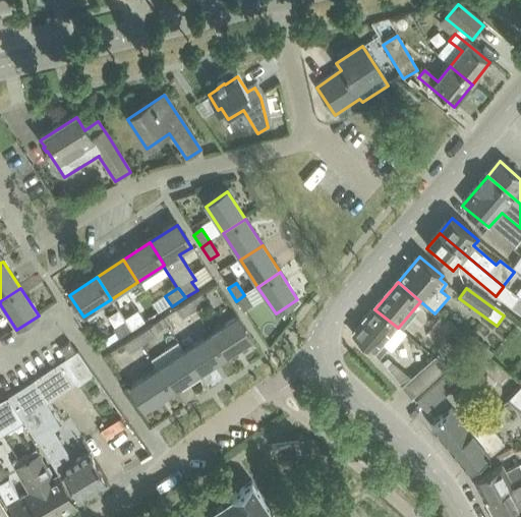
[(200,295),(189,303),(195,313),(208,305),(200,295)]
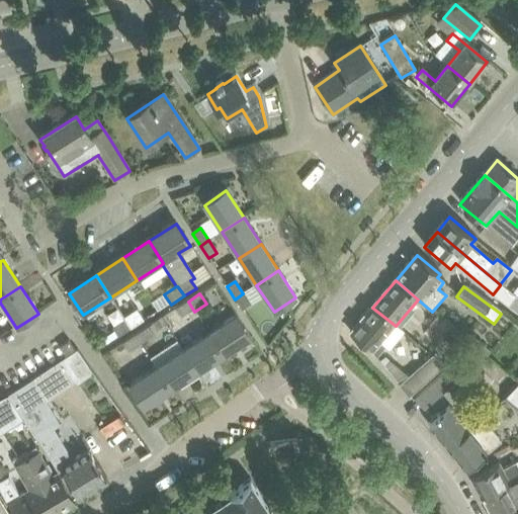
[(251,306),(243,293),(235,300),(243,312),(251,306)]
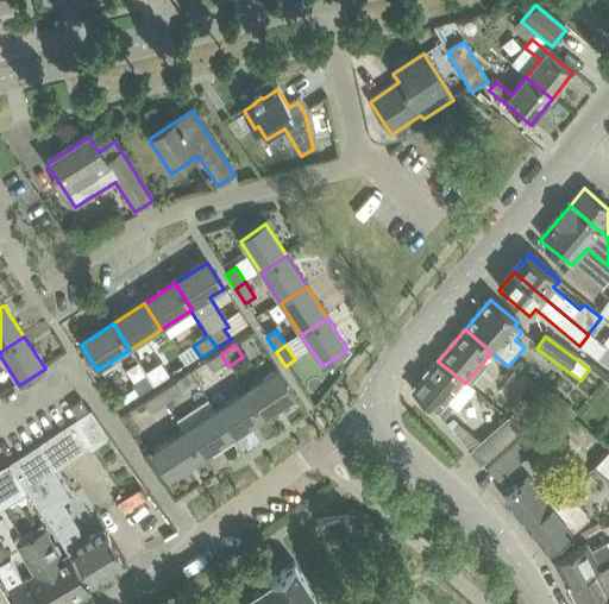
[(205,365),(213,376),(228,366),(221,354),(205,365)]
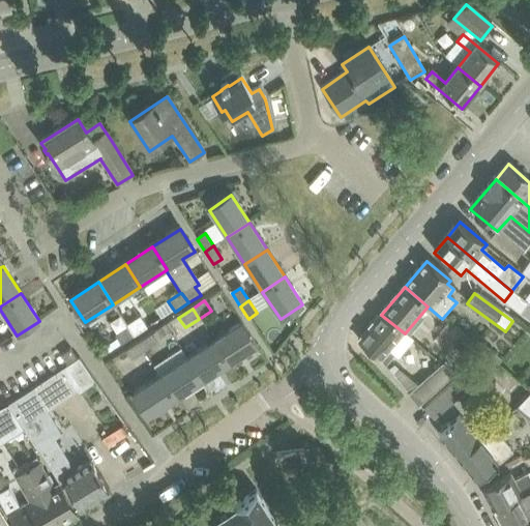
[(389,351),(394,346),(405,333),(381,315),(358,342),(381,361),(386,368),(395,356),(389,351)]
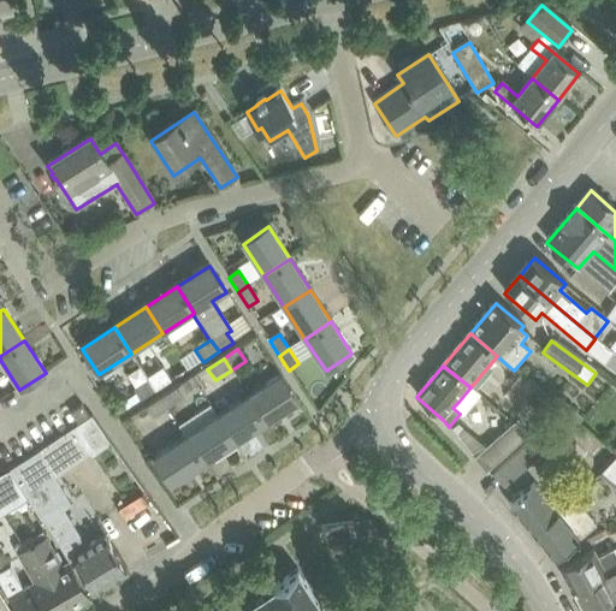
[(164,372),(148,381),(155,392),(170,383),(164,372)]
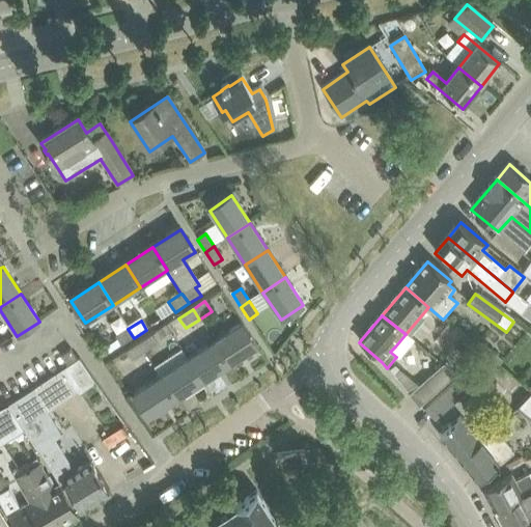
[(243,325),(215,343),(229,365),(257,348),(243,325)]
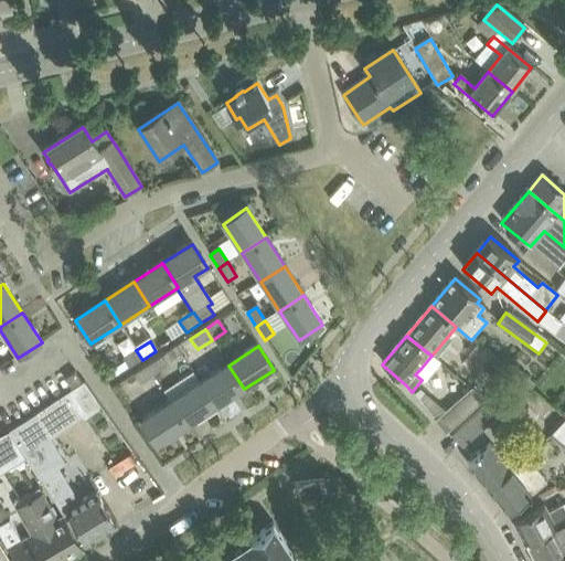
[(491,377),(499,367),(477,347),(468,356),(491,377)]
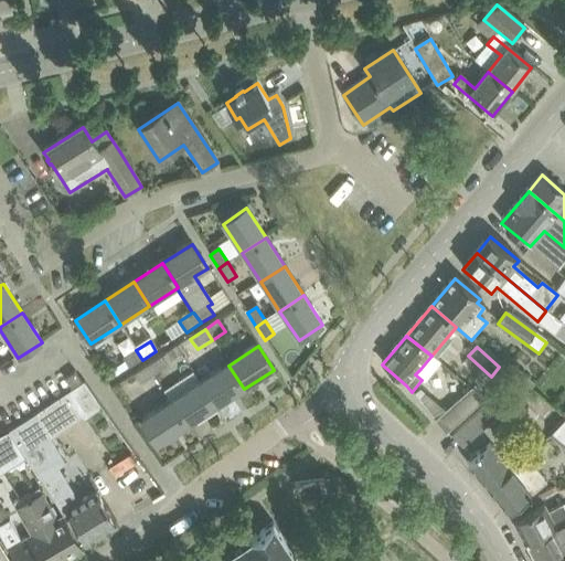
[(121,359),(128,369),(142,360),(136,350),(121,359)]
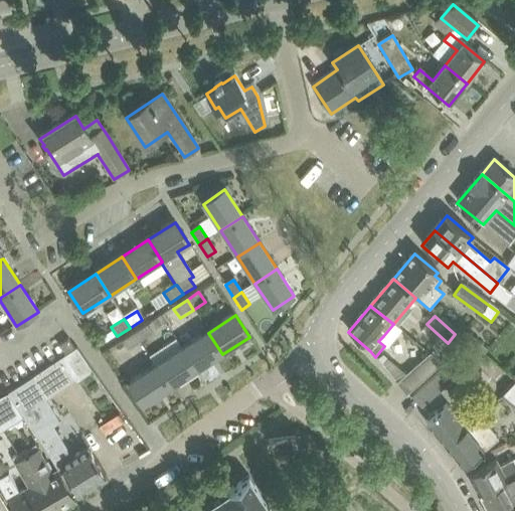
[(146,327),(134,335),(140,343),(152,336),(146,327)]
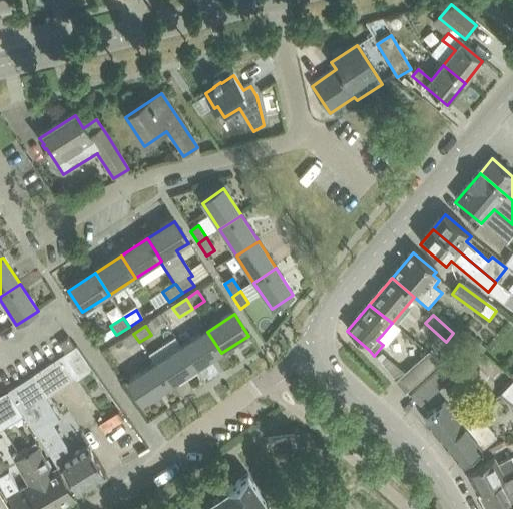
[(207,332),(181,349),(195,370),(221,353),(207,332)]
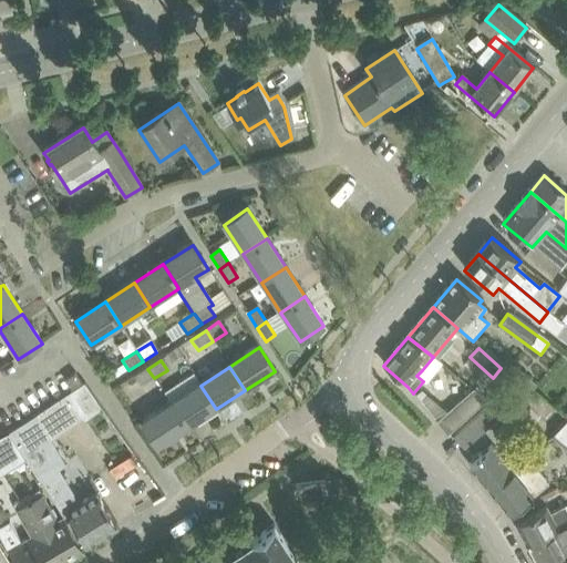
[(508,372),(532,392),(536,387),(513,367),(508,372)]
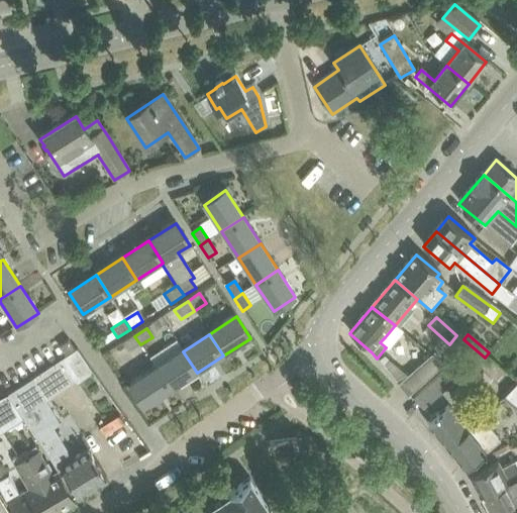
[(121,344),(127,353),(140,344),(134,336),(121,344)]
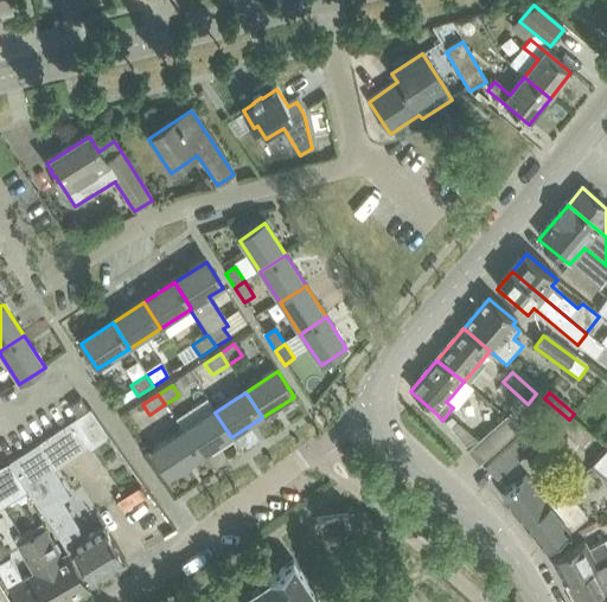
[(77,420),(89,412),(81,401),(70,409),(77,420)]
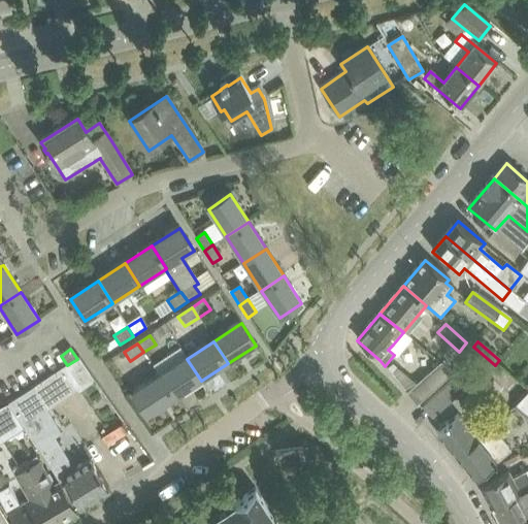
[(179,349),(153,367),(159,377),(173,398),(201,381),(187,359),(179,349)]
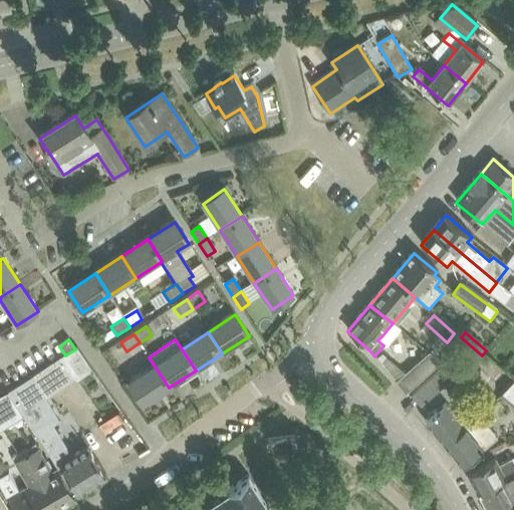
[(78,495),(105,478),(87,449),(71,458),(52,427),(57,424),(45,402),(91,370),(76,348),(75,349),(65,355),(32,378),(8,394),(24,418),(36,438),(37,437),(56,468),(60,466),(78,495)]
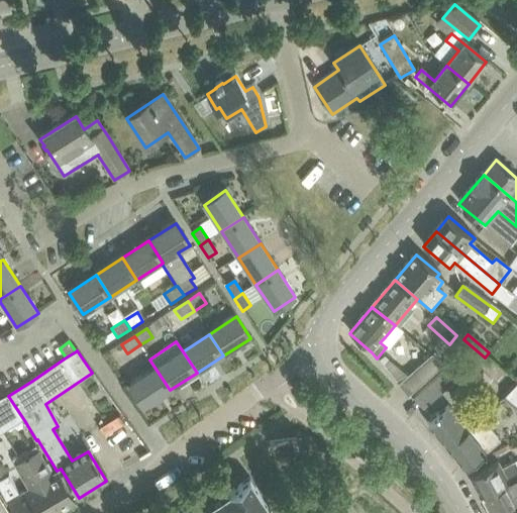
[(391,362),(384,368),(409,398),(444,367),(431,356),(408,377),(391,362)]
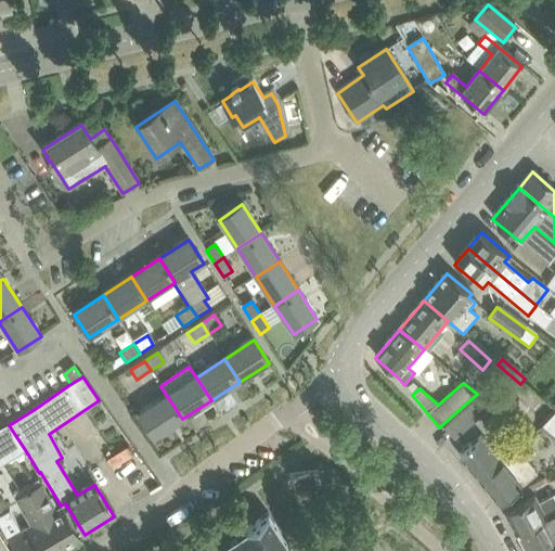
[(139,414),(154,438),(182,419),(167,396),(139,414)]
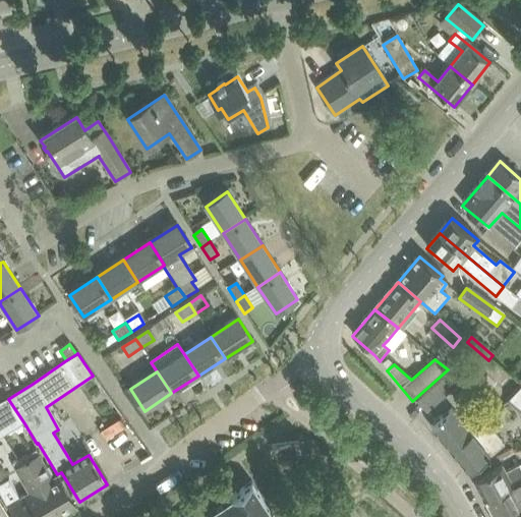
[(426,413),(460,384),(451,374),(417,402),(426,413)]
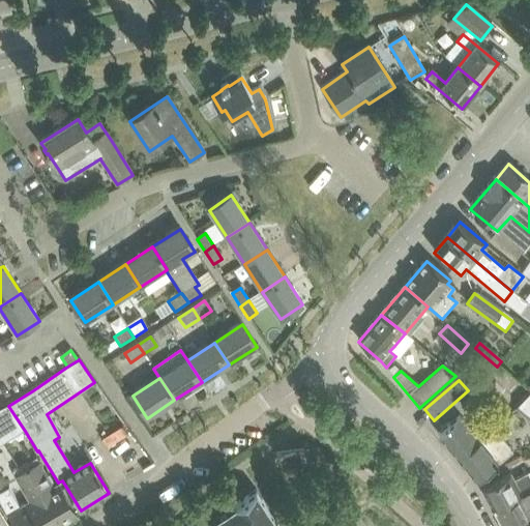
[(518,408),(529,418),(529,396),(529,395),(518,408)]
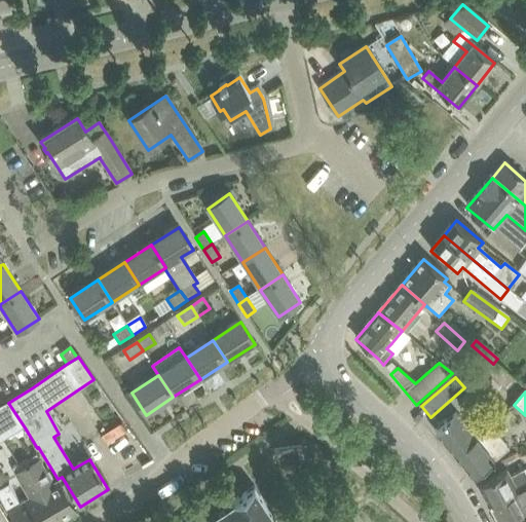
[(0,442),(25,427),(8,403),(0,407),(0,442)]
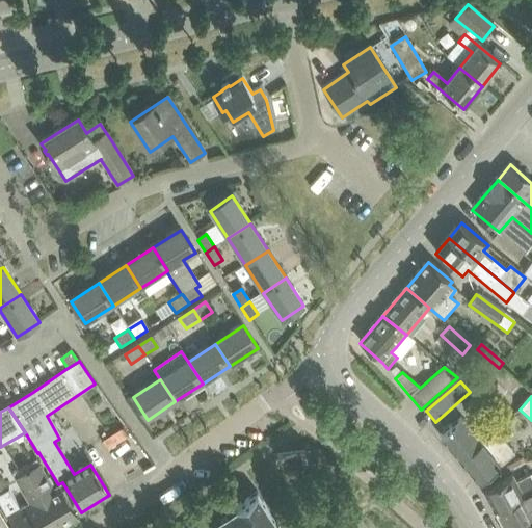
[(441,438),(459,460),(481,444),(462,420),(450,430),(441,438)]
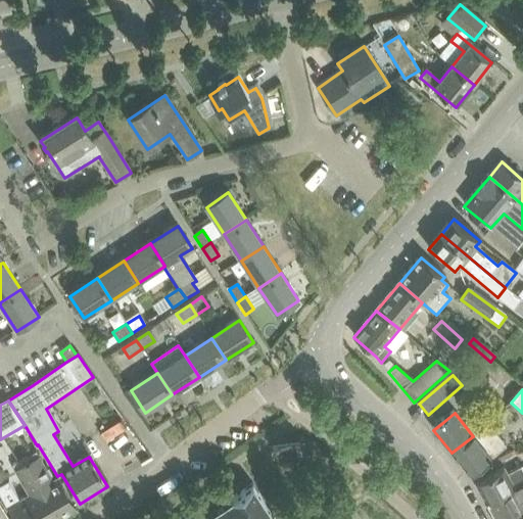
[(473,436),(452,453),(471,476),(487,464),(507,447),(487,425),(473,436)]
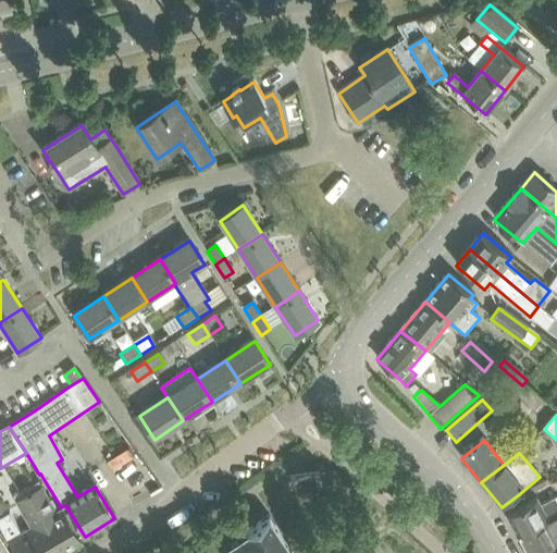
[(56,515),(38,483),(26,491),(61,552),(69,552),(82,544),(62,512),(56,515)]
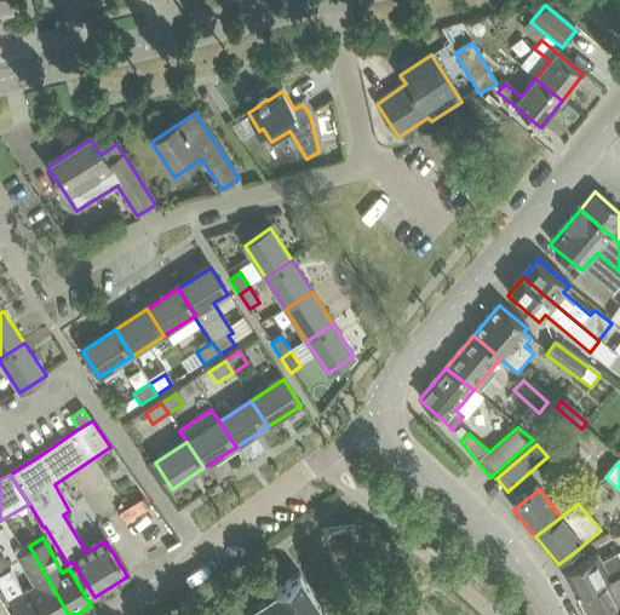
[(68,614),(29,546),(16,553),(35,588),(29,592),(42,614),(68,614)]
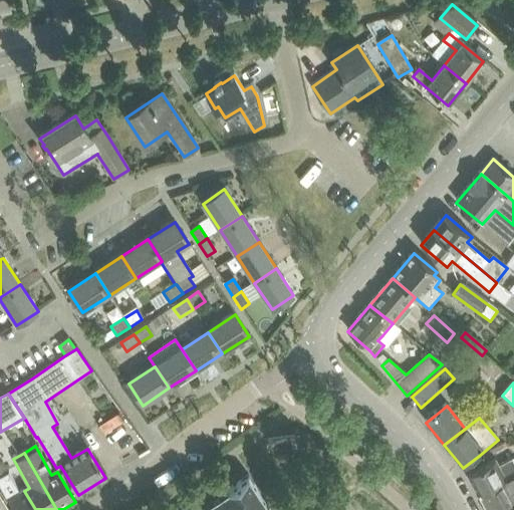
[(513,460),(499,468),(495,460),(468,475),(478,494),(513,474),(513,460)]
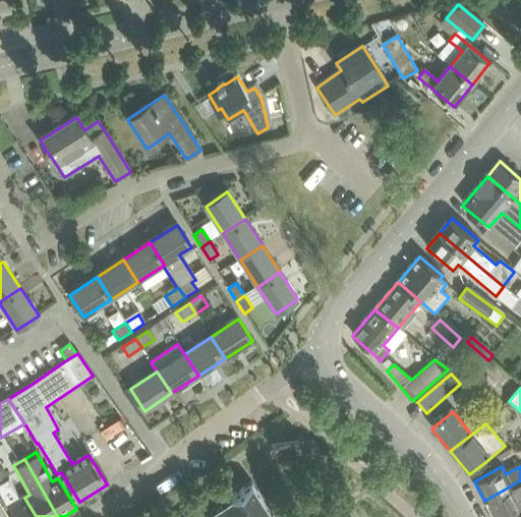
[(520,496),(520,480),(484,501),(494,516),(503,516),(520,506),(520,504),(518,498),(520,496)]
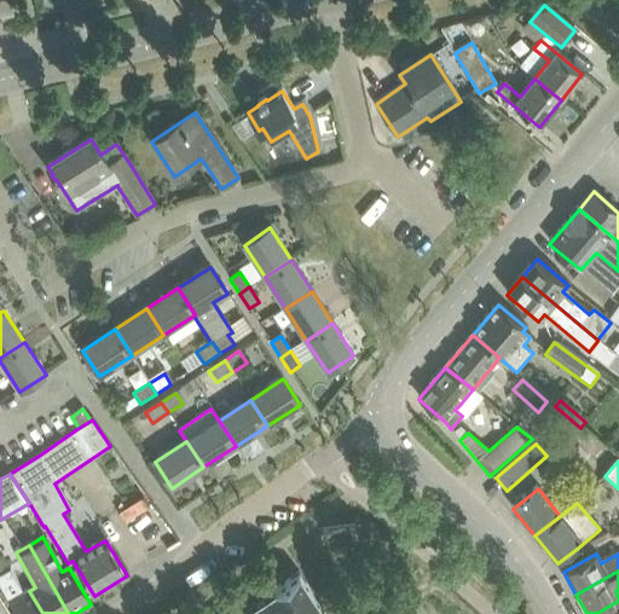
[(23,594),(11,572),(0,577),(0,586),(16,613),(42,613),(29,591),(23,594)]
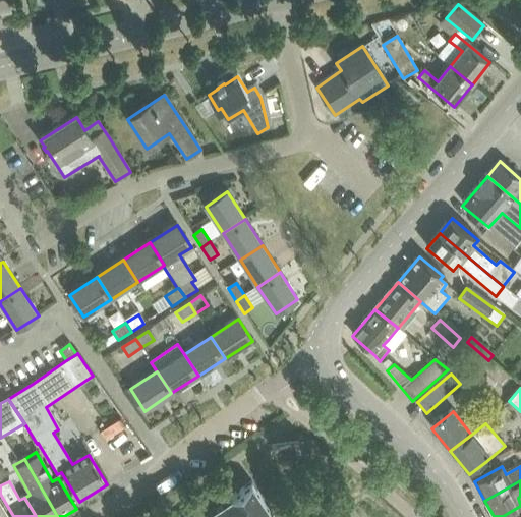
[(252,483),(231,498),(232,498),(244,516),(271,516),(273,515),(252,483)]
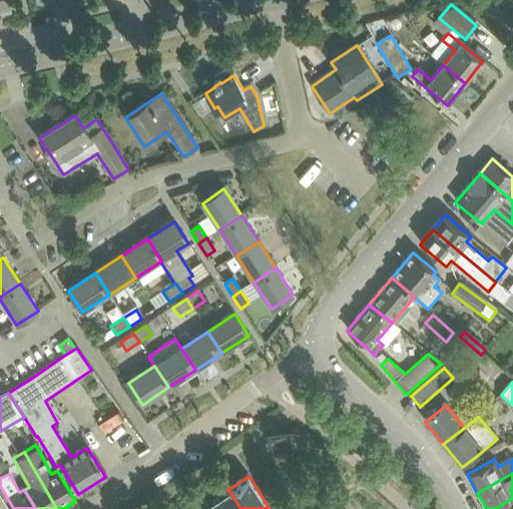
[(227,490),(210,501),(214,508),(240,508),(228,490),(227,490)]
